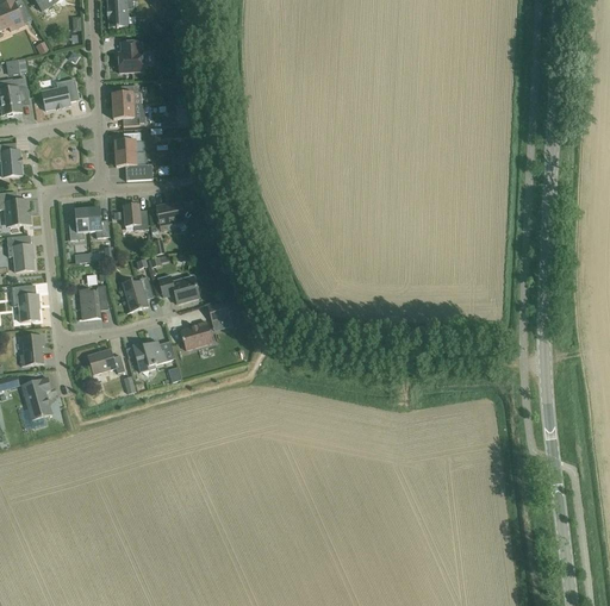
[(0,6),(0,29),(8,26),(11,30),(25,24),(16,1),(14,1),(14,0),(10,0),(0,4),(0,5),(1,7),(0,6)]
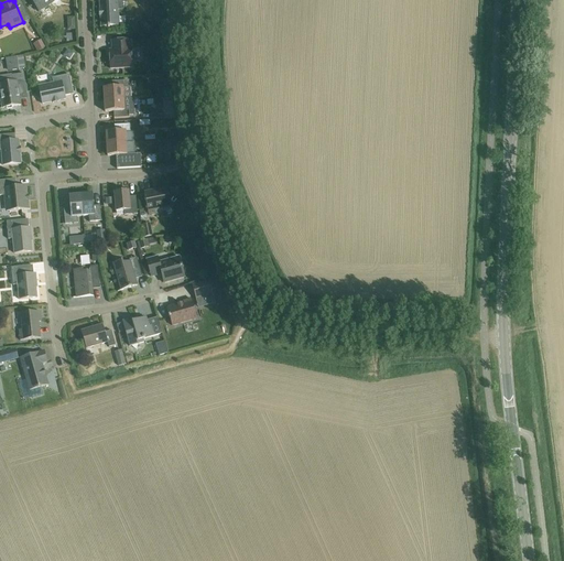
[(32,0),(39,9),(52,0),(32,0)]
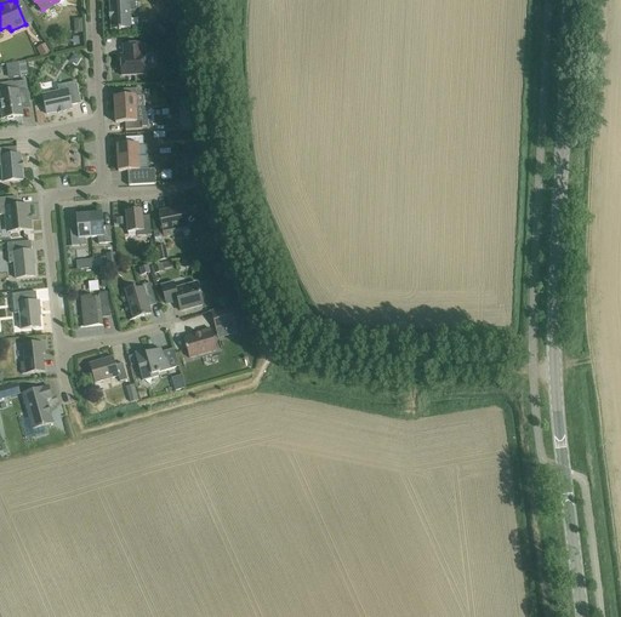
[(130,9),(136,9),(135,0),(113,0),(109,0),(110,9),(109,9),(109,15),(110,15),(112,27),(119,27),(119,28),(121,28),(120,27),(131,26),(130,9)]
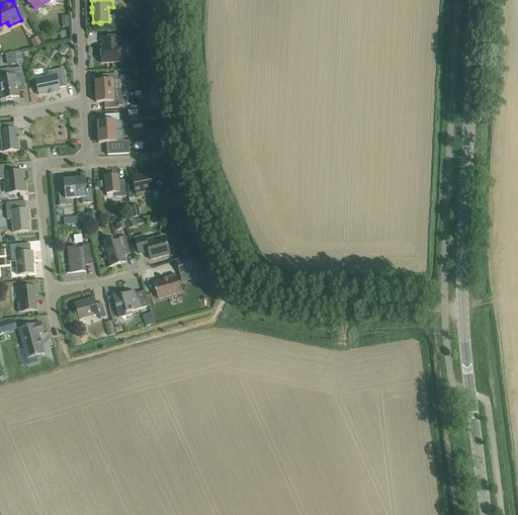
[(37,33),(30,37),(34,45),(41,40),(37,33)]
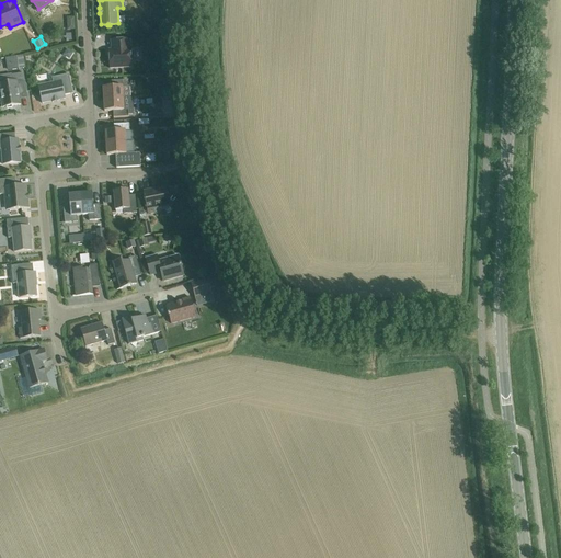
[(132,65),(130,37),(111,38),(112,47),(109,47),(110,66),(132,65)]
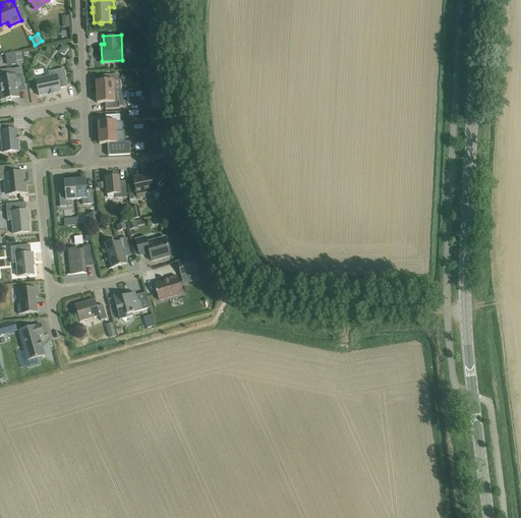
[(62,43),(58,49),(64,53),(67,47),(62,43)]
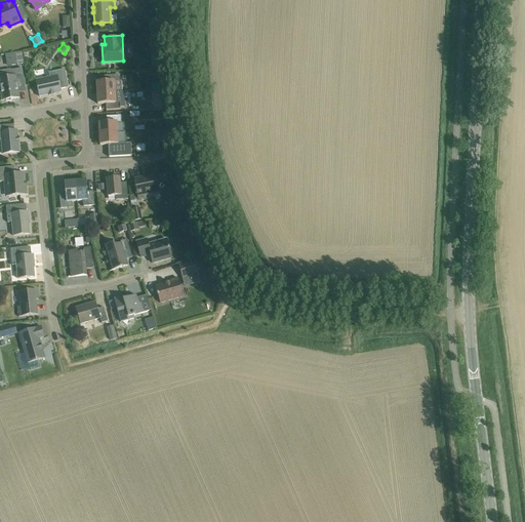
[(23,49),(7,50),(8,62),(24,62),(23,49)]
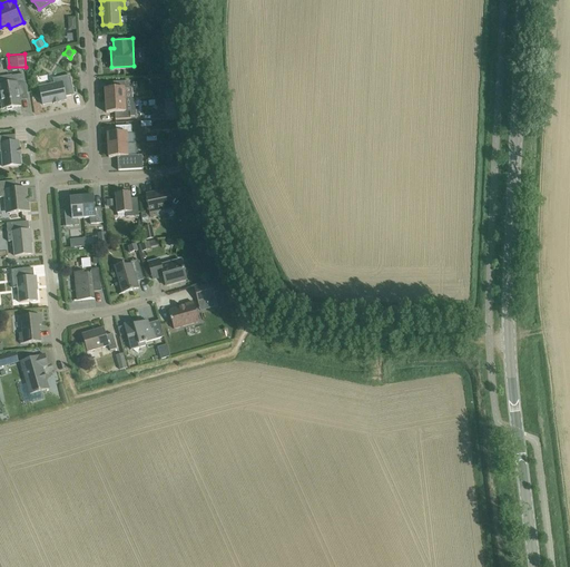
[(23,71),(0,75),(0,97),(1,101),(0,101),(0,104),(2,104),(2,107),(20,104),(20,99),(19,94),(27,91),(23,71)]
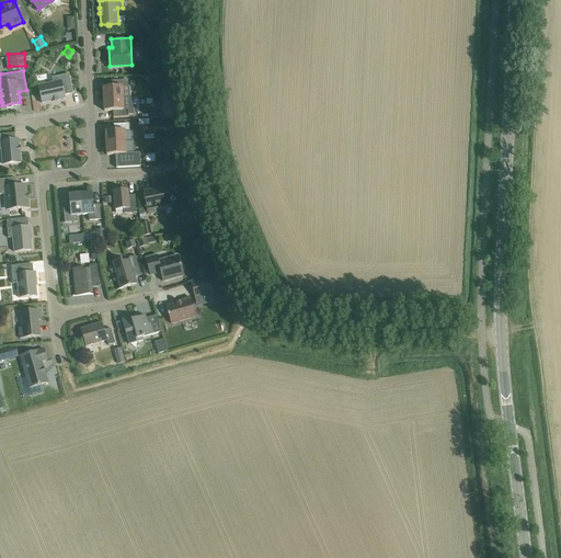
[(38,83),(42,101),(52,99),(52,100),(58,99),(57,98),(65,97),(64,93),(72,91),(68,71),(52,76),(53,80),(38,83)]
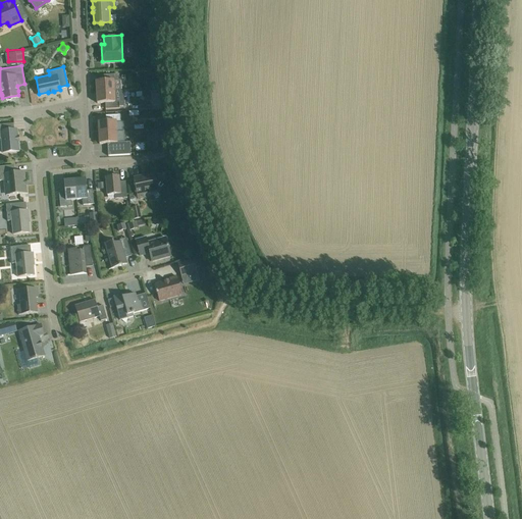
[(96,80),(96,91),(121,89),(120,79),(118,79),(117,72),(103,72),(104,79),(96,80)]
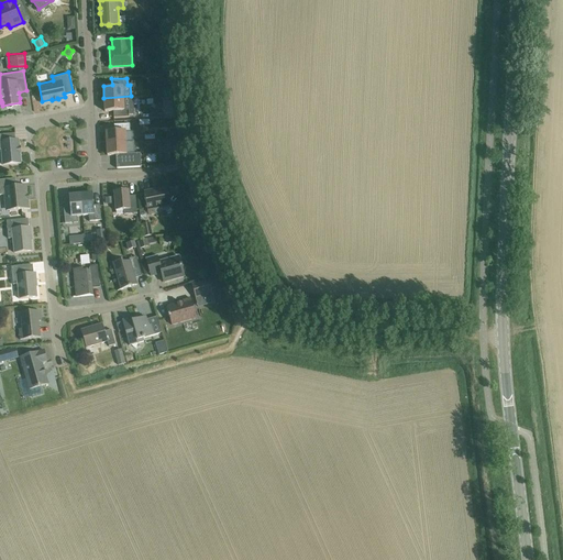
[(131,96),(103,98),(105,109),(113,109),(113,116),(129,114),(129,108),(132,108),(131,96)]
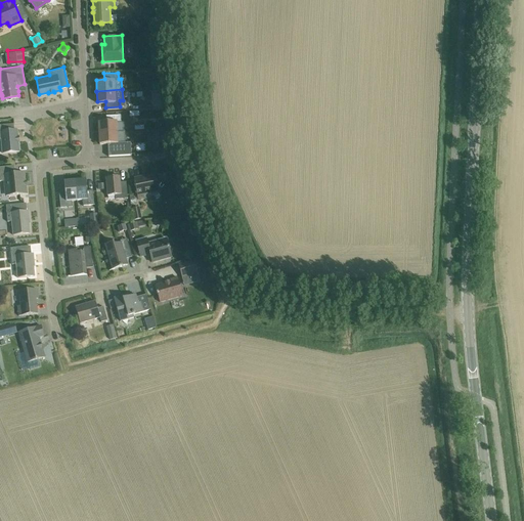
[(98,121),(99,132),(125,130),(124,120),(121,120),(121,114),(106,114),(106,120),(98,121)]
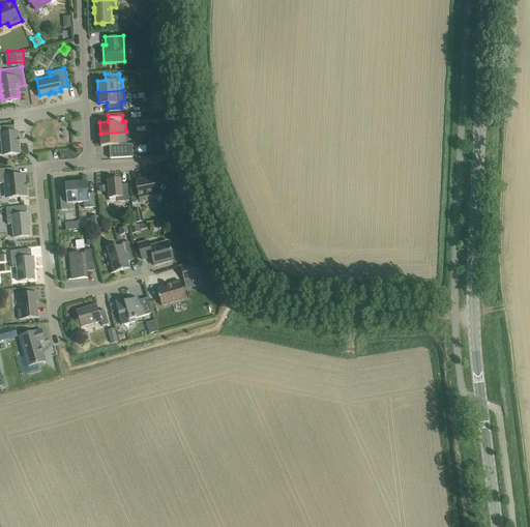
[(0,124),(0,139),(1,139),(2,153),(20,151),(19,142),(20,142),(19,137),(18,137),(18,129),(15,129),(13,123),(0,124)]
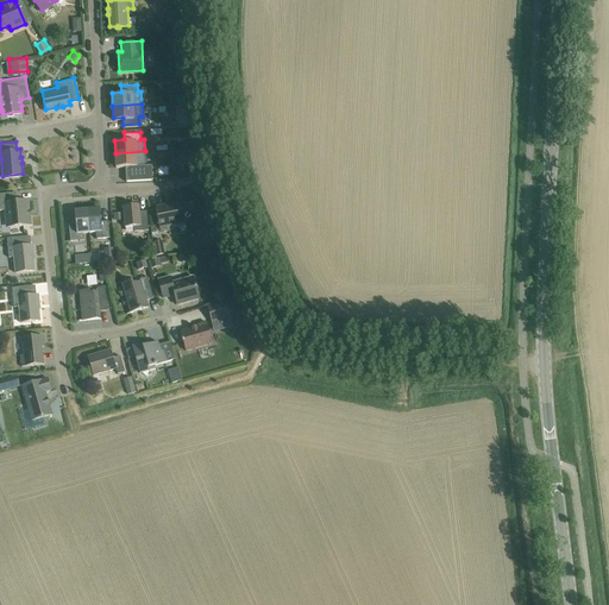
[(145,151),(115,153),(115,165),(125,165),(126,180),(152,178),(151,163),(145,164),(145,151)]
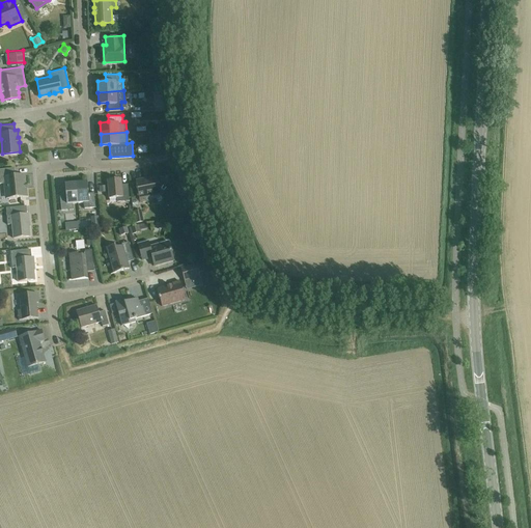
[(0,182),(4,182),(7,186),(8,197),(27,195),(26,186),(25,186),(23,172),(15,173),(14,166),(0,167),(0,182)]
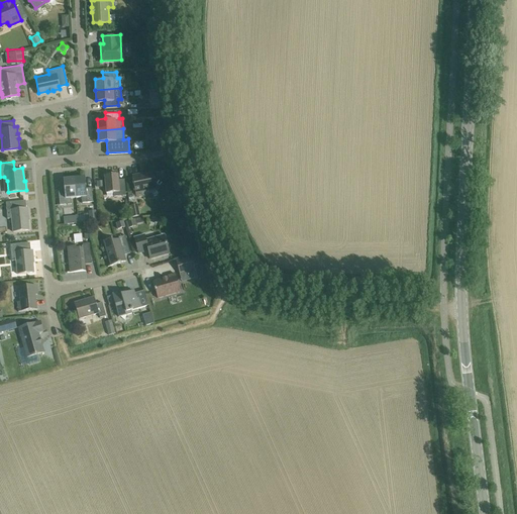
[(132,175),(136,194),(149,191),(149,188),(157,187),(152,171),(132,175)]
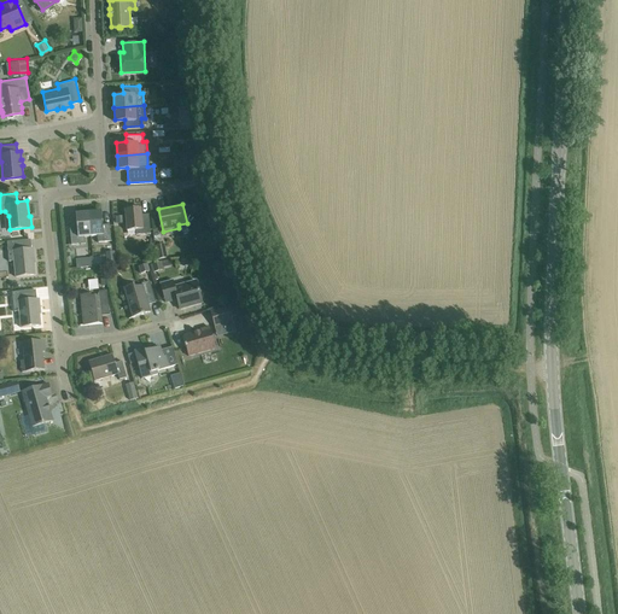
[(124,208),(127,228),(135,228),(136,233),(151,232),(149,212),(141,212),(141,206),(124,208)]
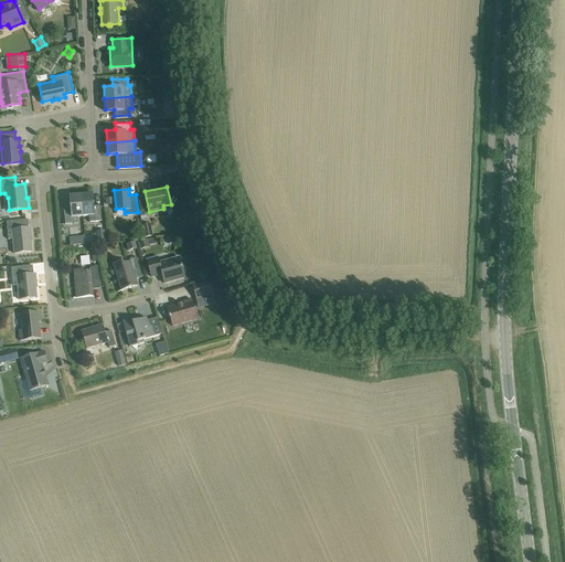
[(93,192),(81,193),(83,214),(88,213),(89,220),(102,219),(100,203),(94,204),(93,192)]
